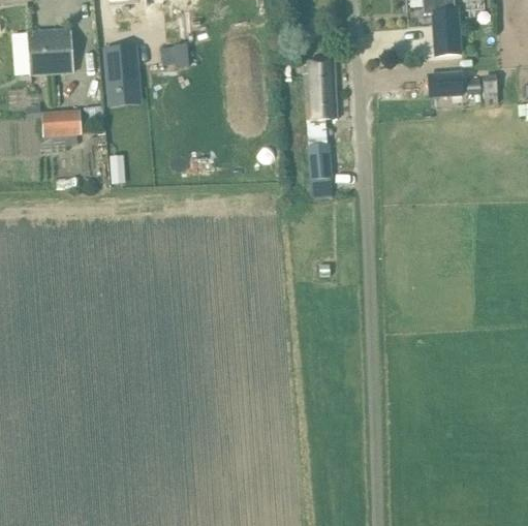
[(423,0),(425,12),(434,12),(437,55),(460,53),(457,9),(456,9),(454,0),(423,0)]
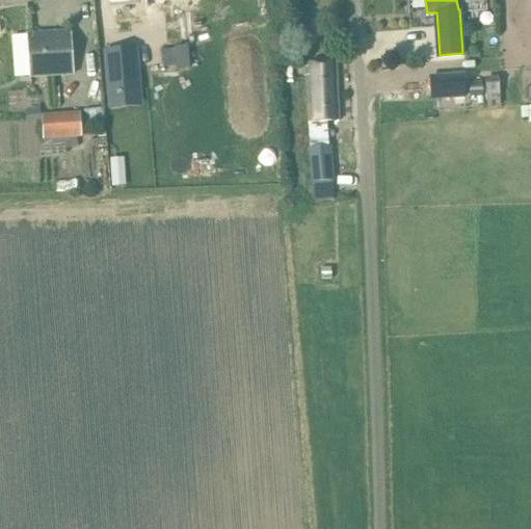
[(75,74),(73,28),(27,30),(30,76),(75,74)]
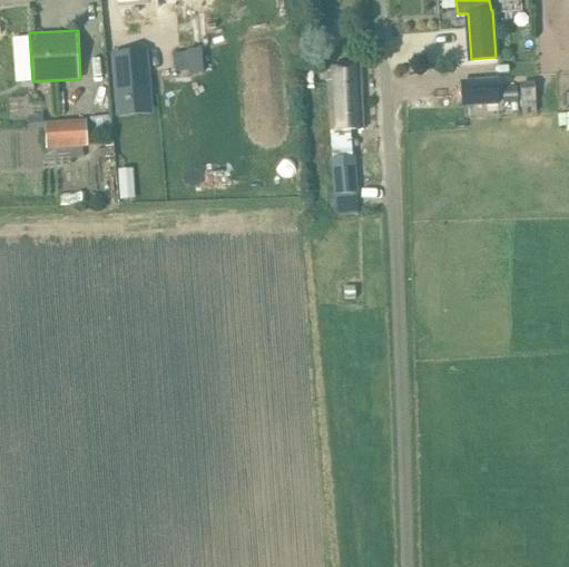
[(129,49),(111,50),(113,65),(116,95),(151,93),(148,47),(129,49)]
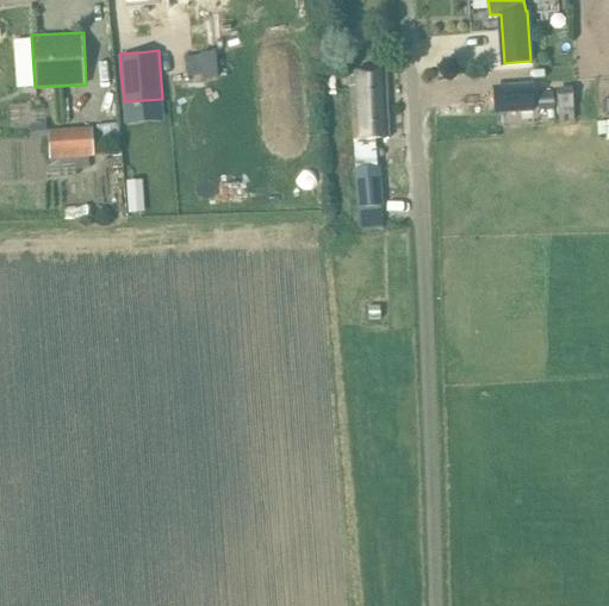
[(216,50),(202,51),(204,76),(218,74),(216,50)]
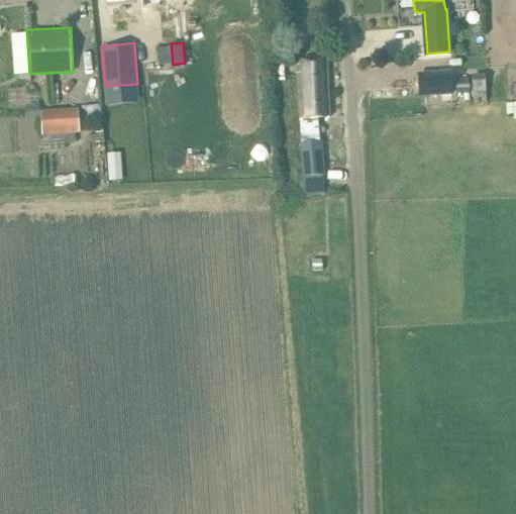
[(327,59),(296,61),(301,116),(330,115),(327,77),(328,77),(327,59)]
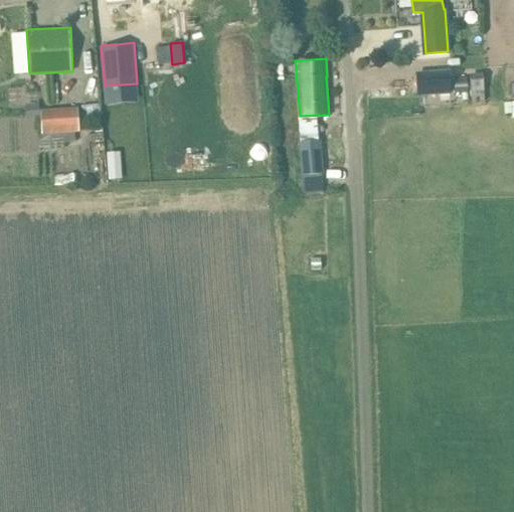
[(451,91),(449,70),(417,72),(418,94),(451,91)]
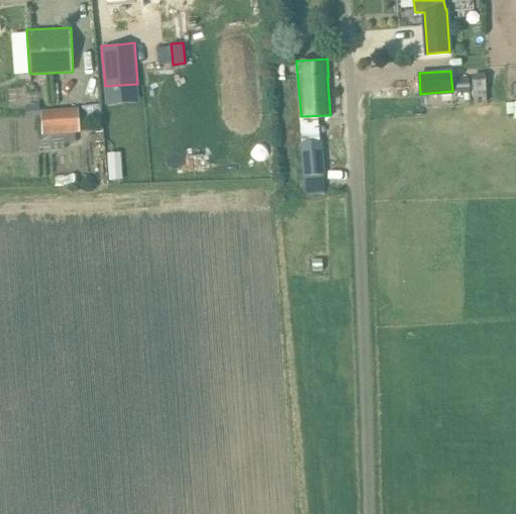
[(487,101),(486,72),(472,72),(473,91),(474,90),(474,100),(487,101)]
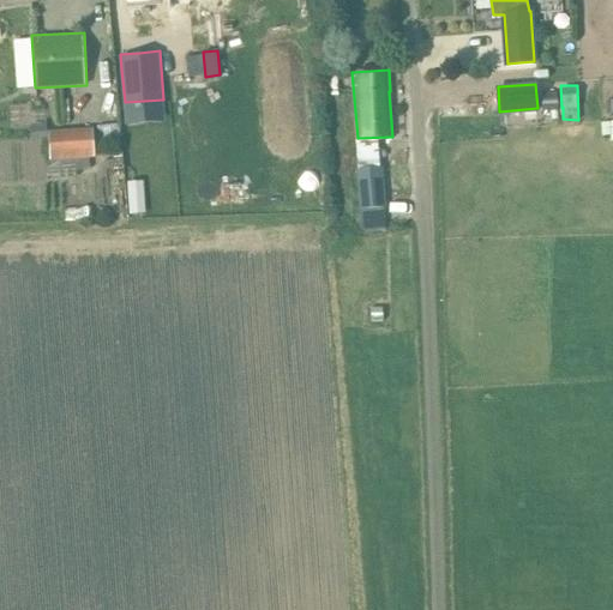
[(47,120),(32,121),(34,137),(48,136),(47,120)]
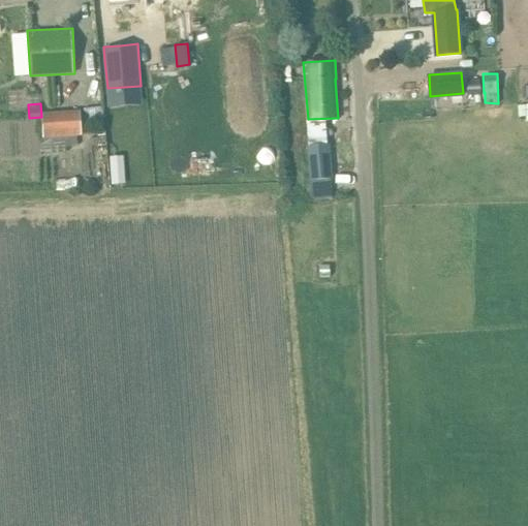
[(82,134),(81,110),(42,111),(43,135),(82,134)]
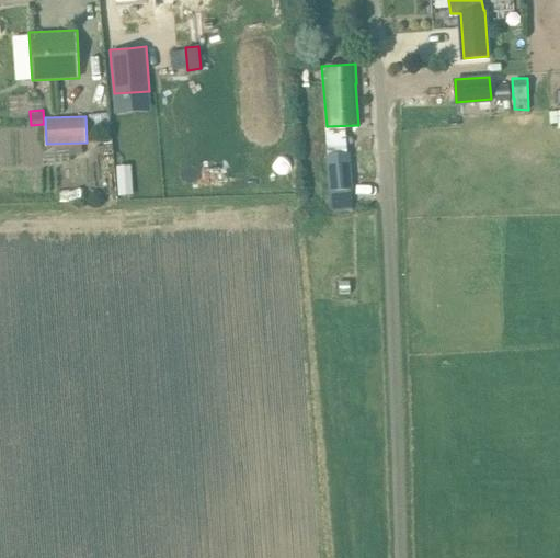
[(132,183),(130,171),(113,172),(114,184),(132,183)]
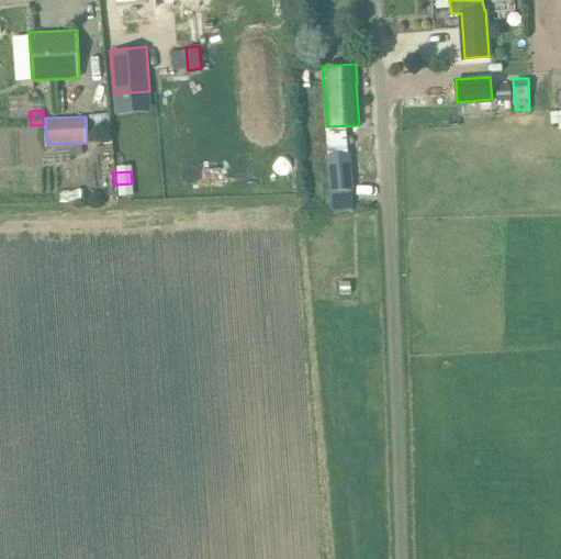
[(351,279),(340,279),(340,293),(351,292),(351,279)]
